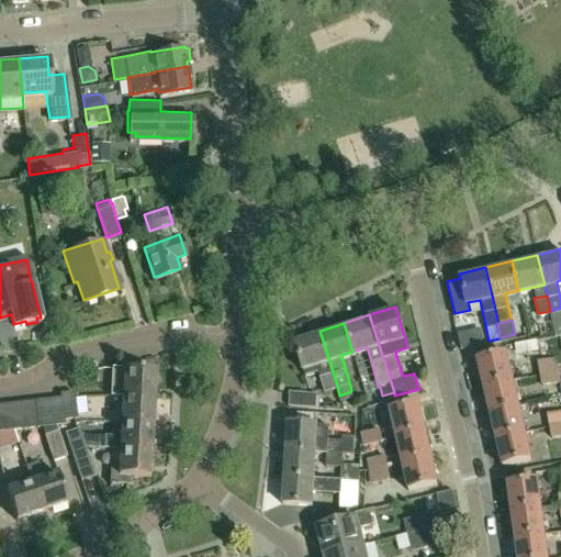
[(337,386),(320,331),(293,338),(302,367),(303,367),(306,372),(318,369),(325,389),(337,386)]
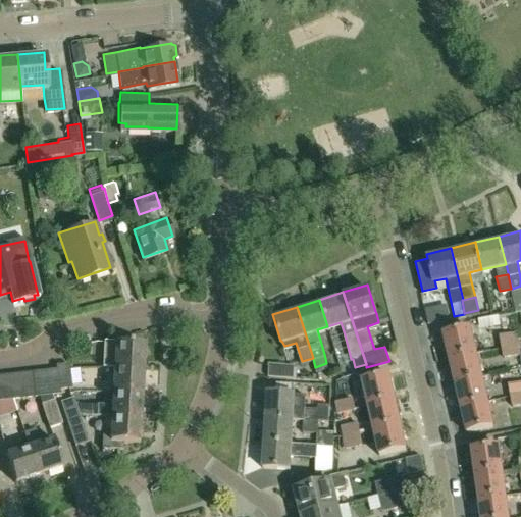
[(386,310),(376,313),(378,321),(388,317),(386,310)]
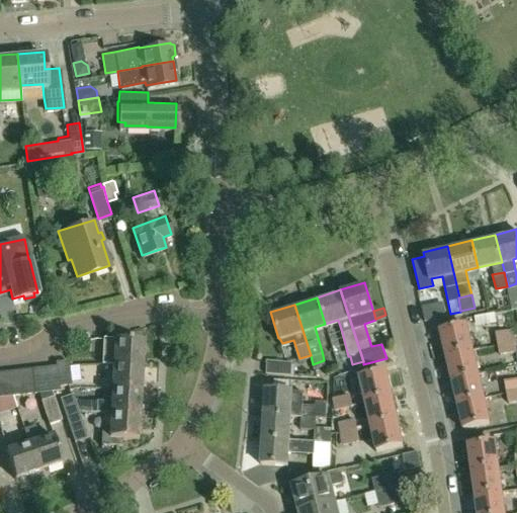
[(484,323),(502,319),(500,308),(482,312),(484,323)]
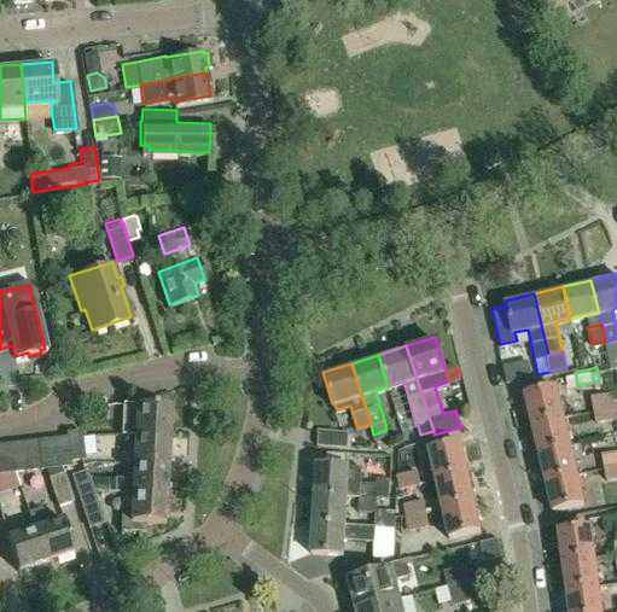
[(533,421),(564,414),(557,385),(525,392),(533,421)]
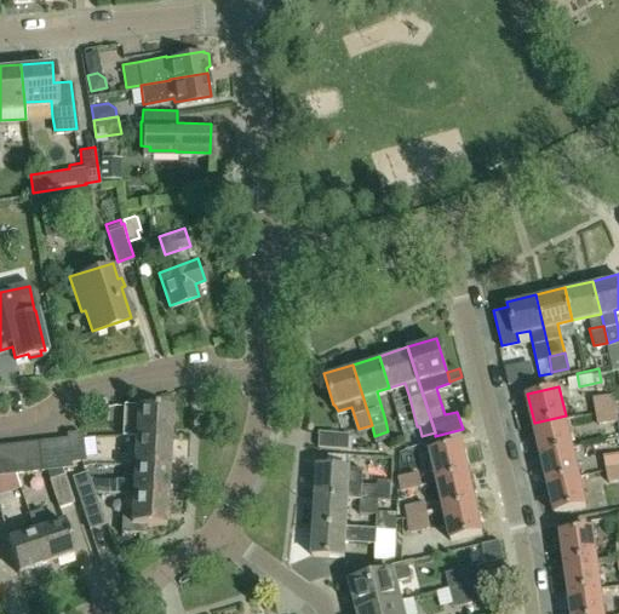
[(612,391),(591,395),(594,408),(614,405),(612,391)]
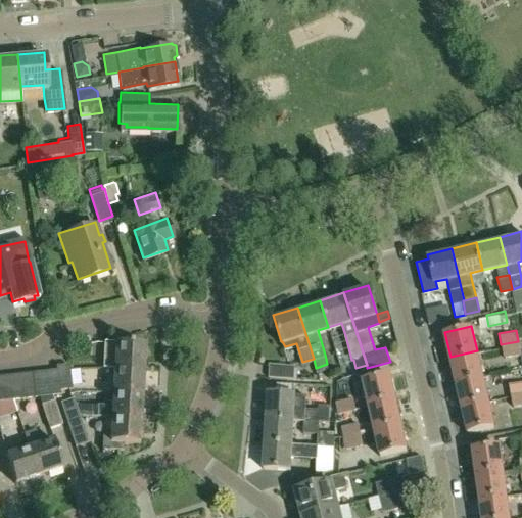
[(113,367),(142,368),(144,341),(114,340),(103,339),(101,366),(113,367)]
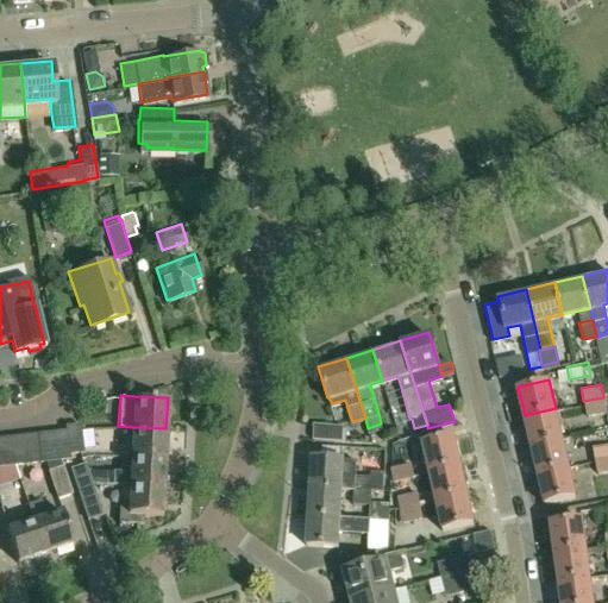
[(583,401),(585,414),(607,412),(603,397),(583,401)]
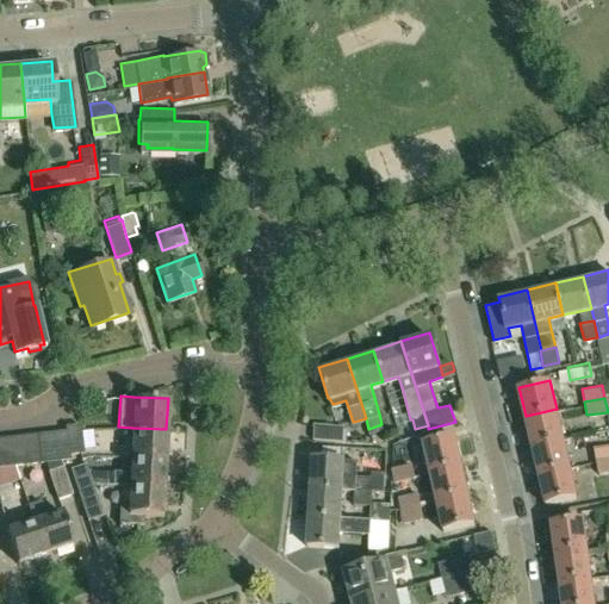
[(557,409),(526,416),(532,444),(563,437),(557,409)]
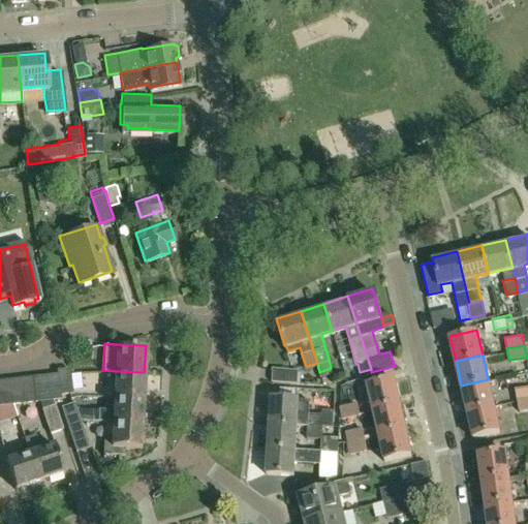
[(59,391),(71,390),(68,366),(56,367),(57,371),(59,391)]
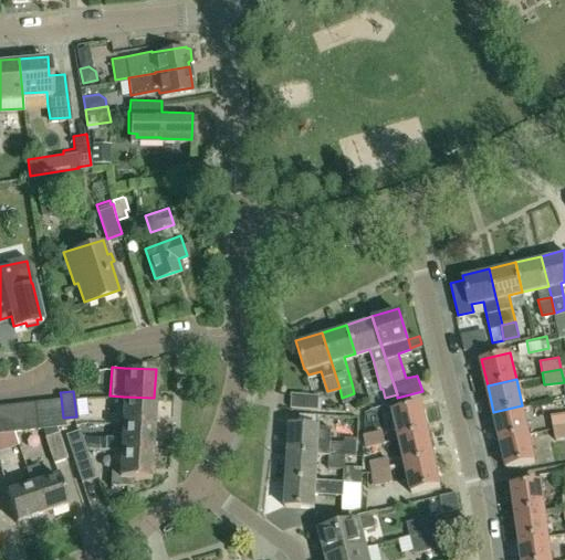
[(317,407),(318,393),(291,391),(290,404),(317,407)]
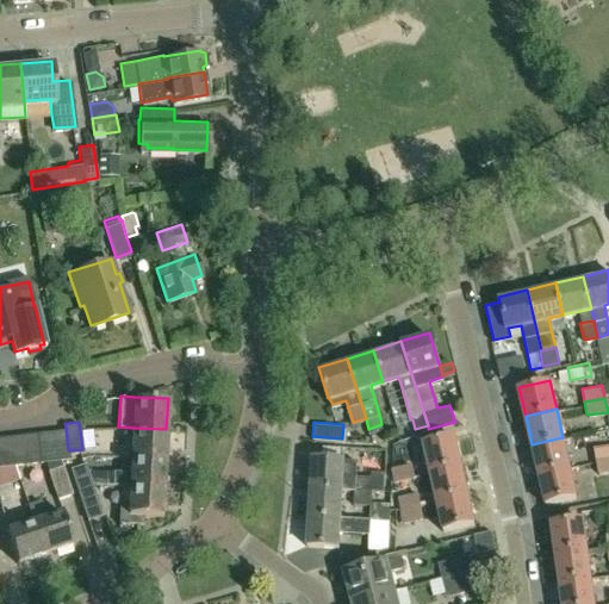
[(69,455),(68,450),(66,428),(51,429),(55,458),(58,456),(69,455)]
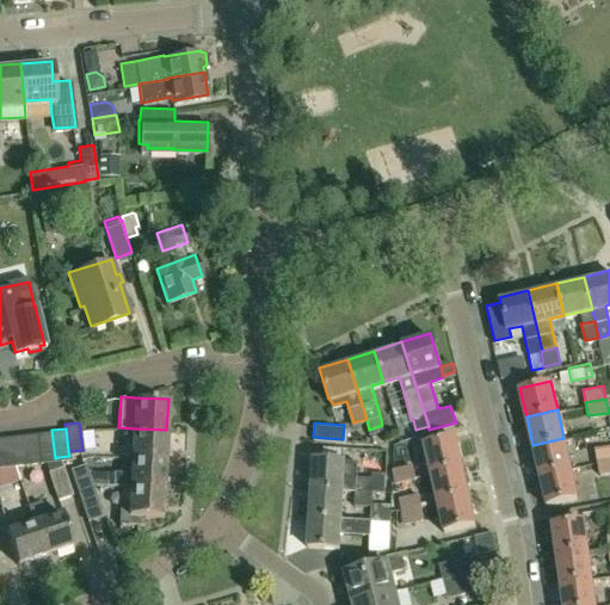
[(166,430),(133,428),(130,455),(165,457),(166,430)]
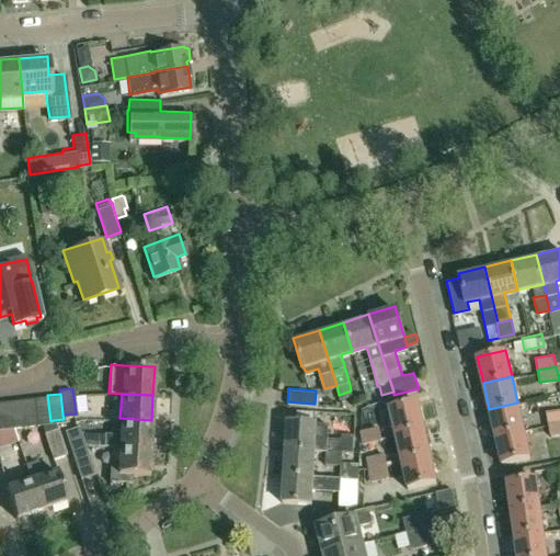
[(37,422),(41,422),(50,421),(47,395),(34,397),(37,422)]
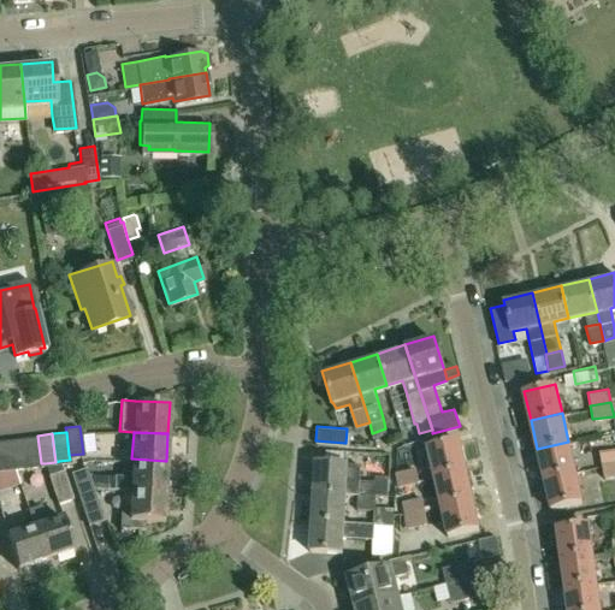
[(24,437),(27,465),(41,463),(37,436),(24,437)]
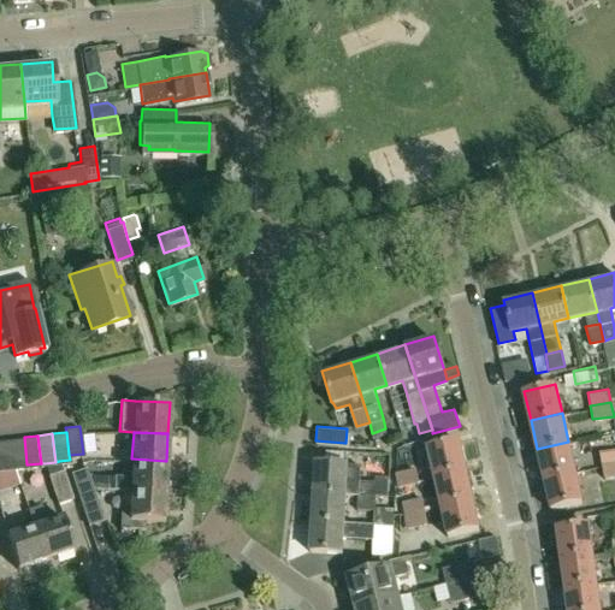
[(10,438),(13,467),(27,465),(24,437),(10,438)]
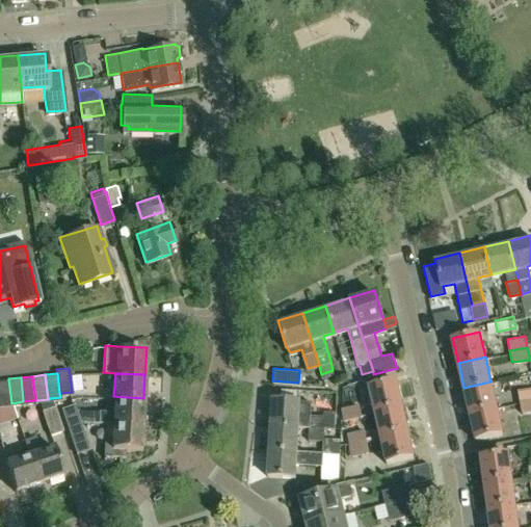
[(0,404),(11,403),(8,378),(0,379),(0,404)]
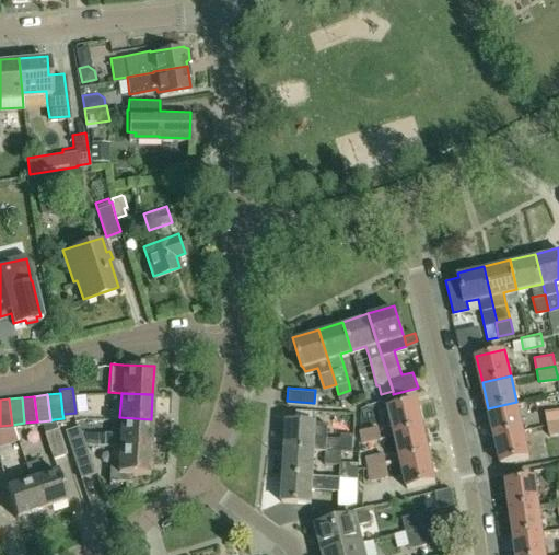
[(361,404),(364,417),(385,412),(382,399),(361,404)]
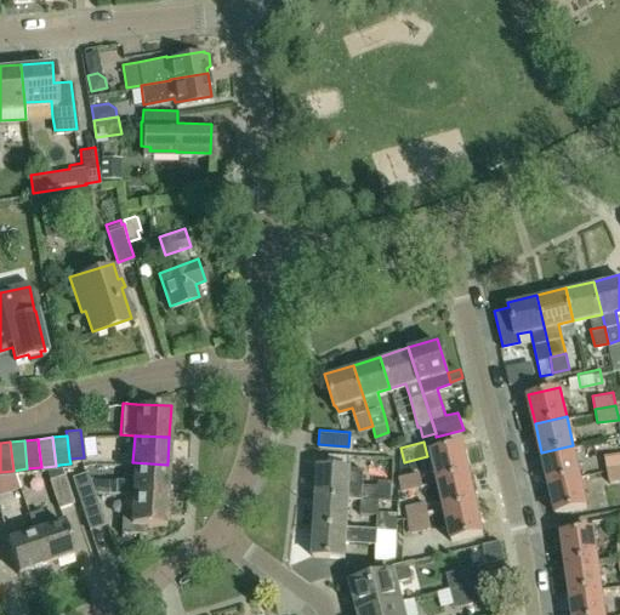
[(431,450),(437,479),(468,472),(462,443),(431,450)]
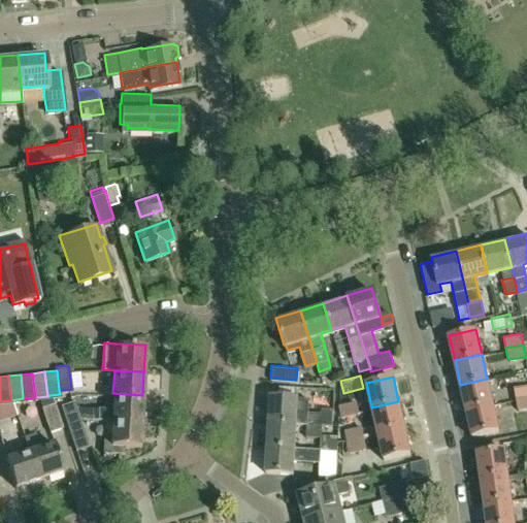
[(466,410),(493,403),(487,379),(460,385),(466,410)]
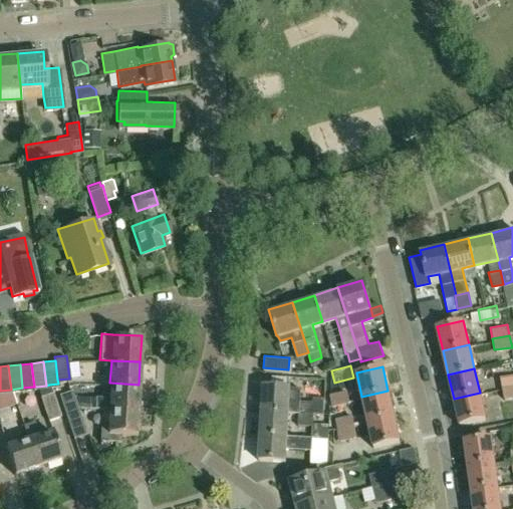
[(512,372),(499,375),(502,388),(512,384),(512,372)]
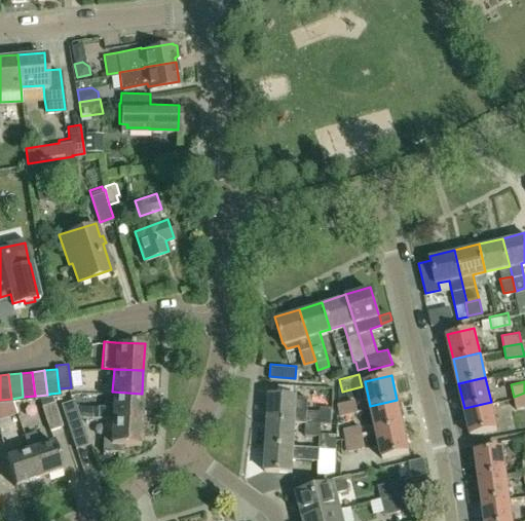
[(111,416),(141,418),(142,394),(112,392),(112,406),(98,404),(98,405),(91,404),(91,415),(111,416)]
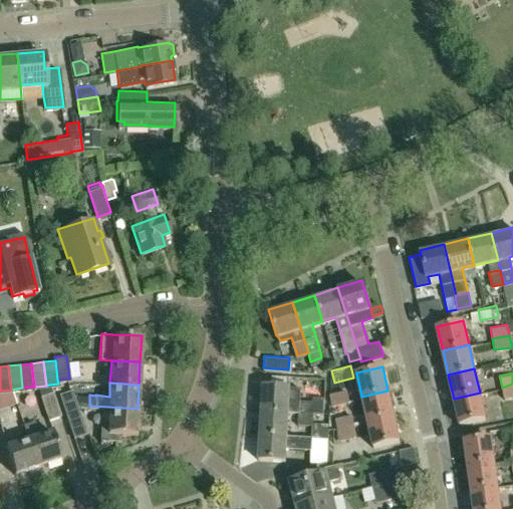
[(263,384),(261,408),(288,410),(322,413),(323,396),(313,396),(312,400),(300,399),(299,387),(289,386),(263,384)]
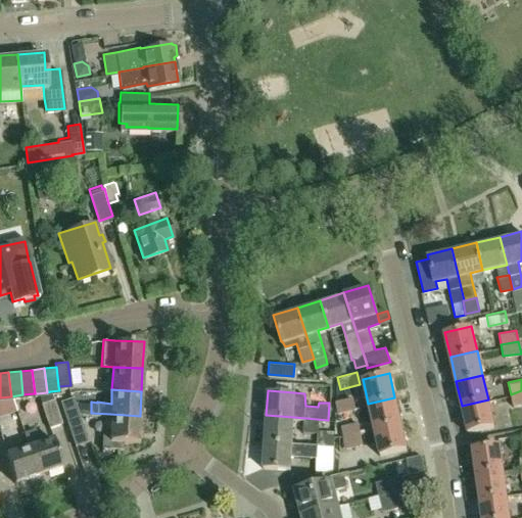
[(521,390),(511,394),(513,406),(521,403),(521,390)]
